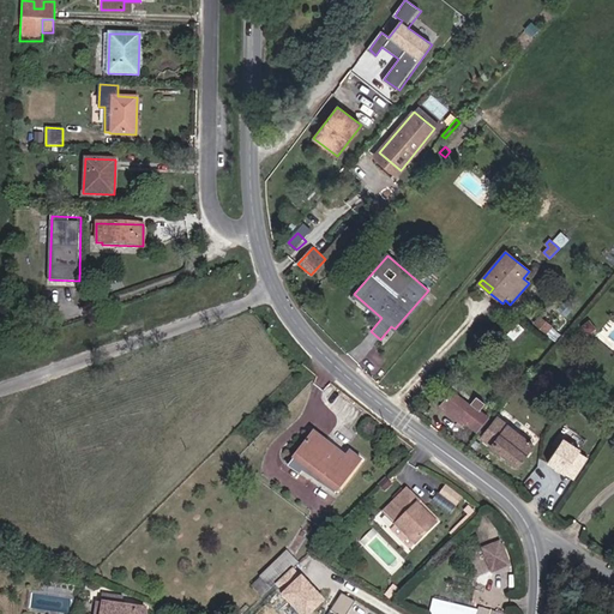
[(553,326),(541,317),(535,324),(547,333),(553,326)]
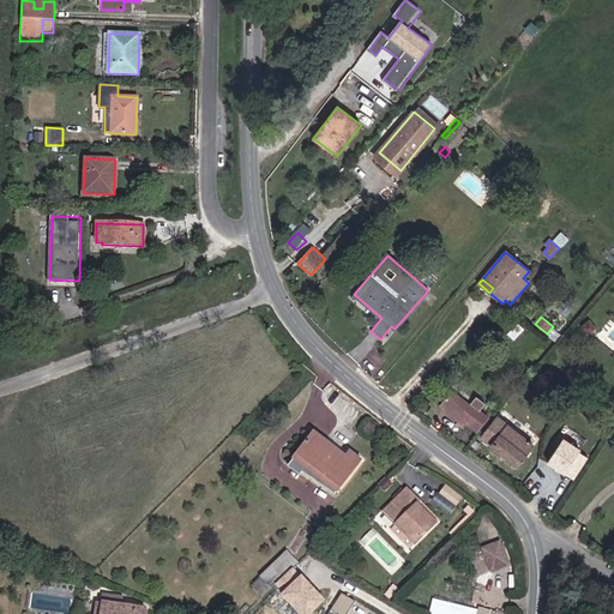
[(596,329),(589,321),(582,327),(588,335),(596,329)]
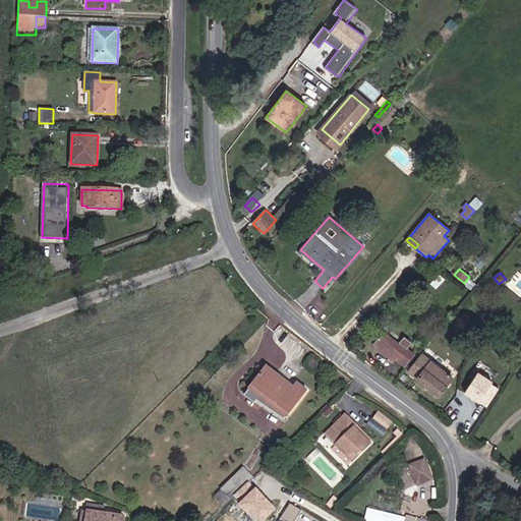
[(437,288),(444,279),(439,275),(430,284),(437,288)]
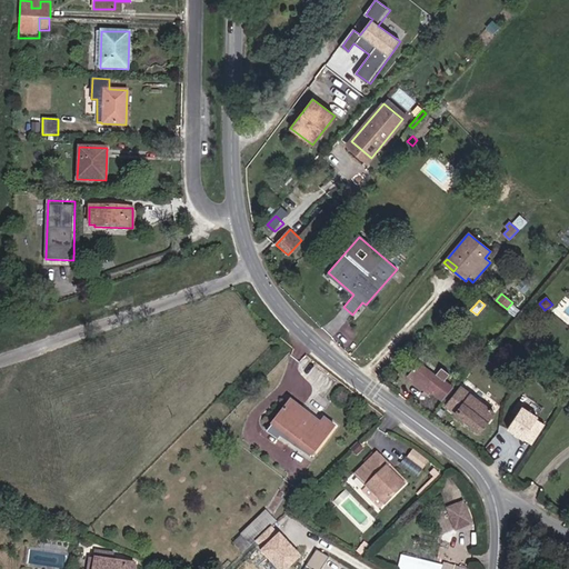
[(443,380),(448,373),(441,368),(436,376),(416,359),(407,369),(411,372),(407,377),(426,391),(428,389),(430,391),(441,400),(452,387),(443,380)]
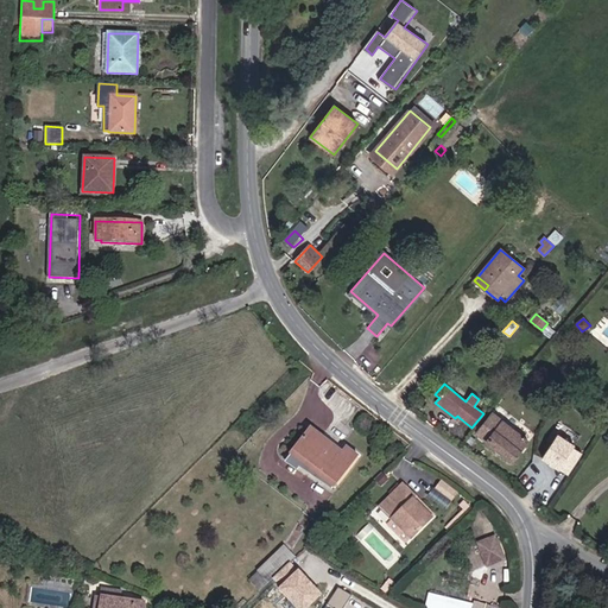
[(529,441),(493,412),(475,434),(512,462),(529,441)]
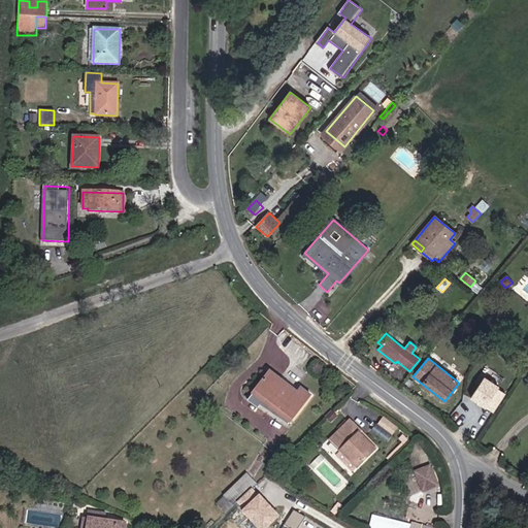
[(297,393),(269,372),(254,393),(291,422),(309,396),(300,389),(297,393)]
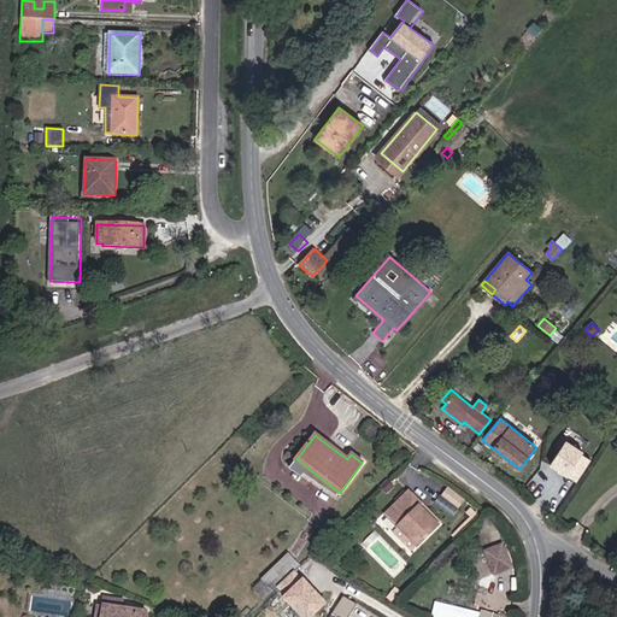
[(592,458),(566,442),(551,466),(576,482),(592,458)]
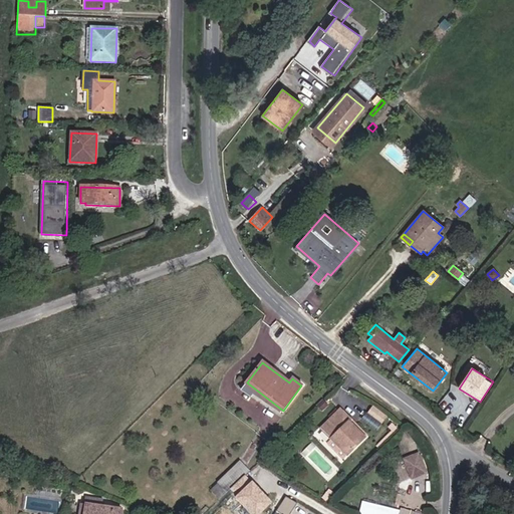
[(327,406),(322,401),(317,406),(322,411),(327,406)]
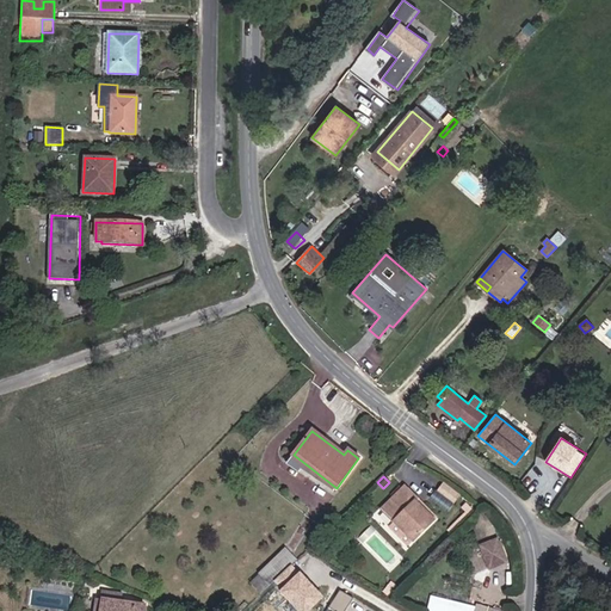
[(456,510),(463,491),(443,483),(436,501),(456,510)]
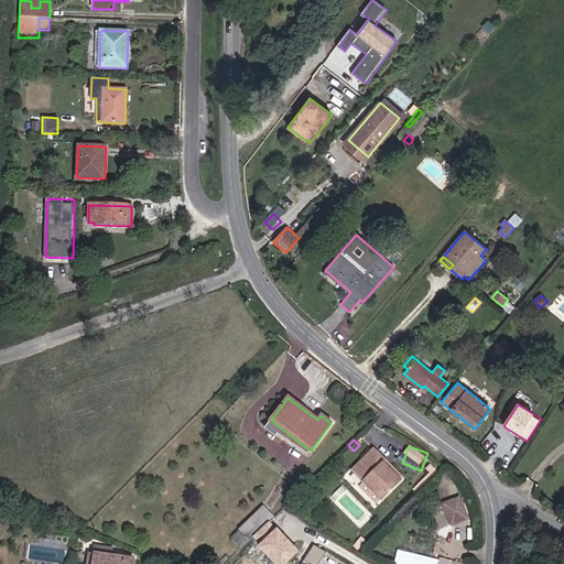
[(400,480),(388,468),(386,470),(381,465),(382,463),(384,461),(372,449),(351,470),(364,483),(381,500),(400,480)]
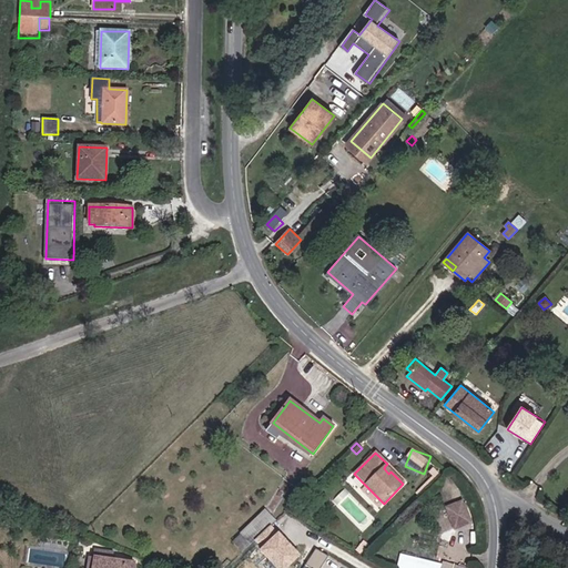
[(384,504),(366,486),(361,490),(378,508),(384,504)]
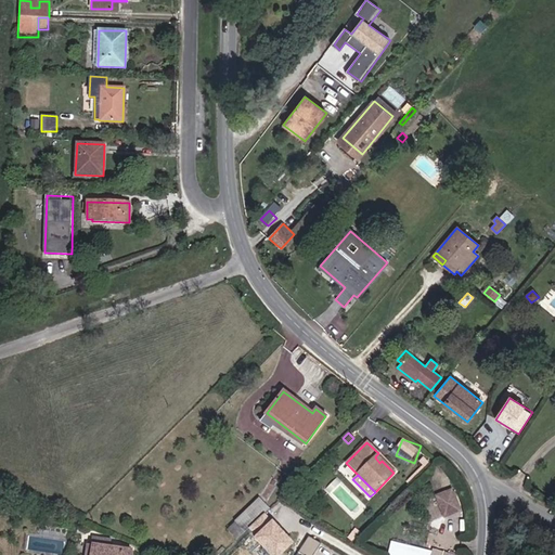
[(461,511),(453,493),(451,490),(436,495),(444,517),(461,511)]
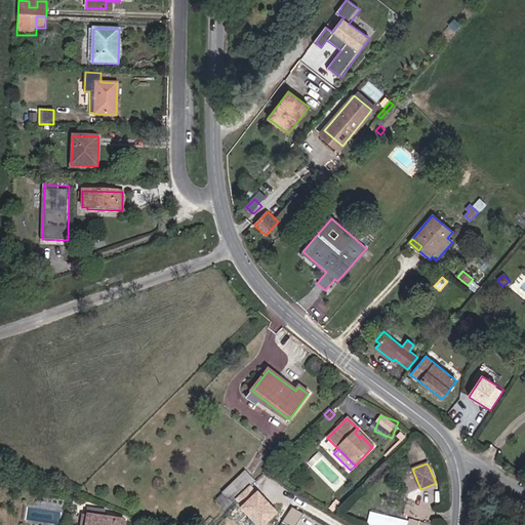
[(220,506),(250,476),(244,470),(223,492),(214,499),(220,506)]
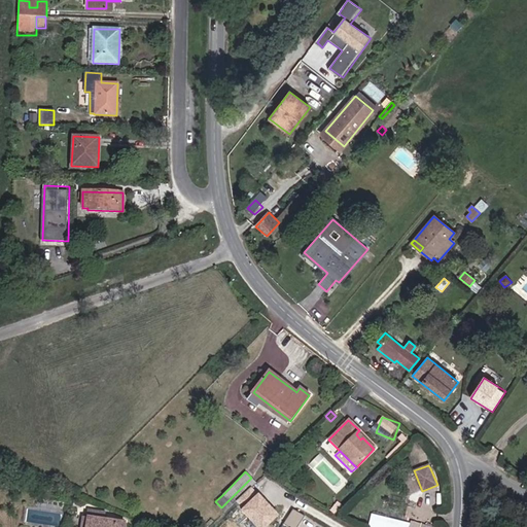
[(232,503),(255,482),(251,478),(221,507),(224,511),(232,503)]
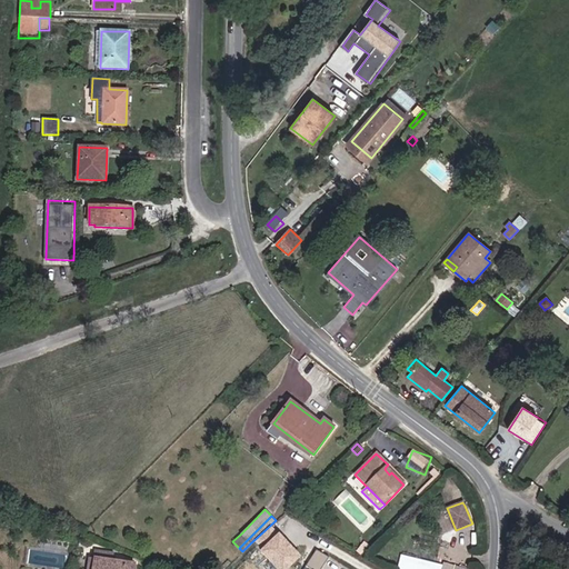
[(278,532),(271,527),(256,541),(261,548),(259,550),(278,568),(287,568),(302,555),(279,531),(278,532)]
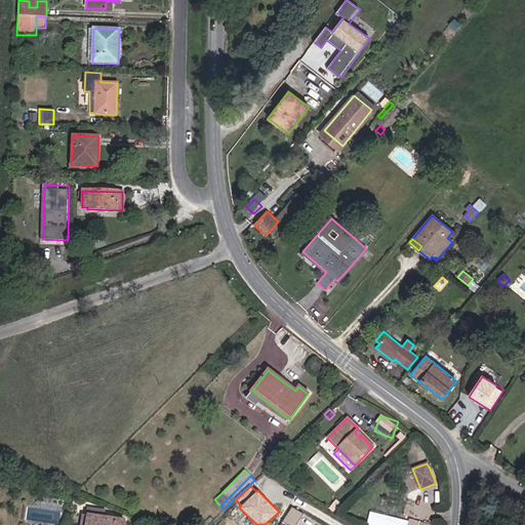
[(335,510),(339,503),(335,500),(331,507),(335,510)]
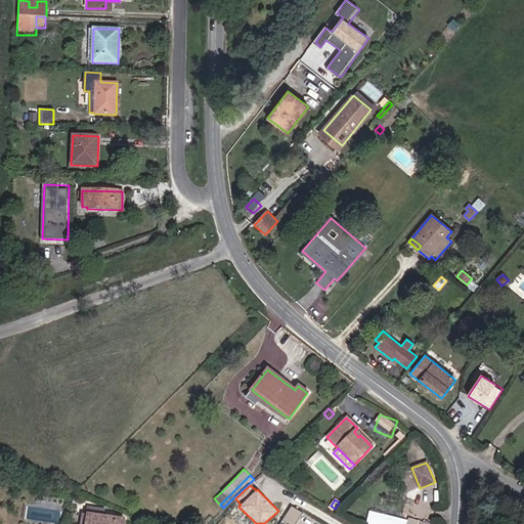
[(123,523),(124,519),(104,516),(105,510),(87,507),(84,523),(123,523)]
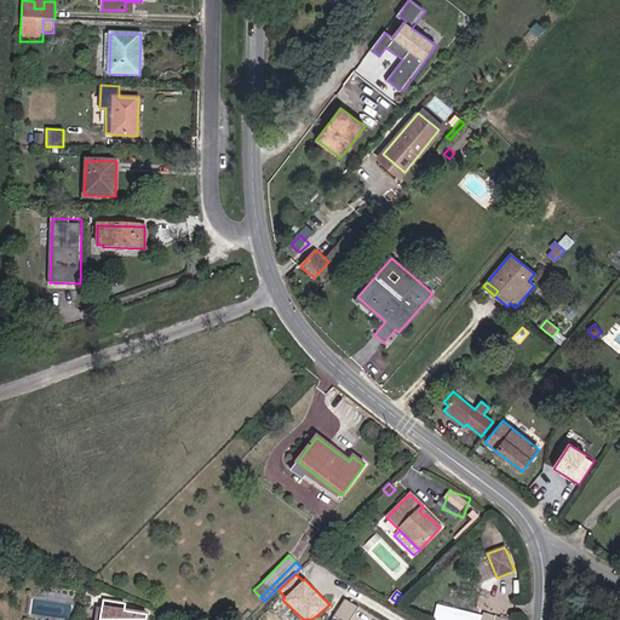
[(348,619),(357,607),(345,600),(333,618),(337,619),(348,619)]
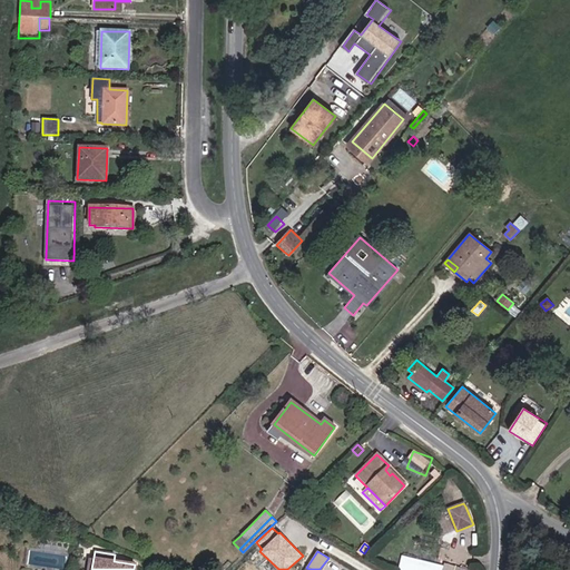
[(458,569),(443,566),(443,568),(403,558),(401,569),(458,569)]
